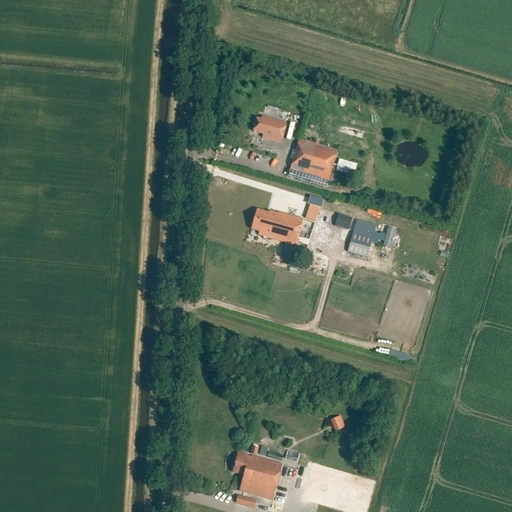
[(261,121),(257,120),(253,133),(263,136),(262,138),(281,144),(286,125),(262,118),(261,121)]
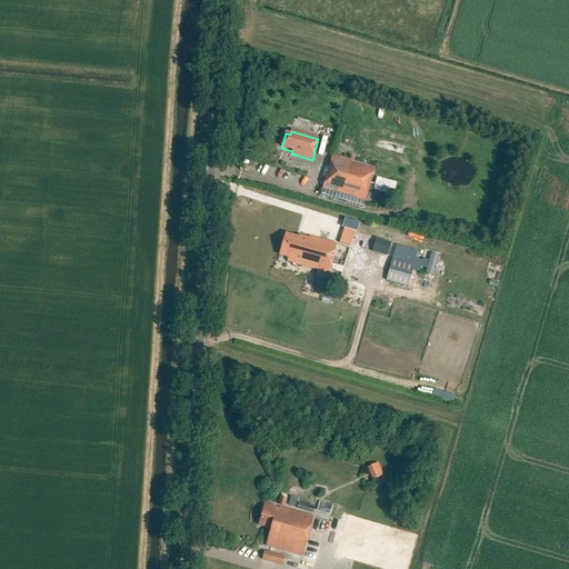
[(376,166),(332,153),(321,191),(365,203),(376,166)]
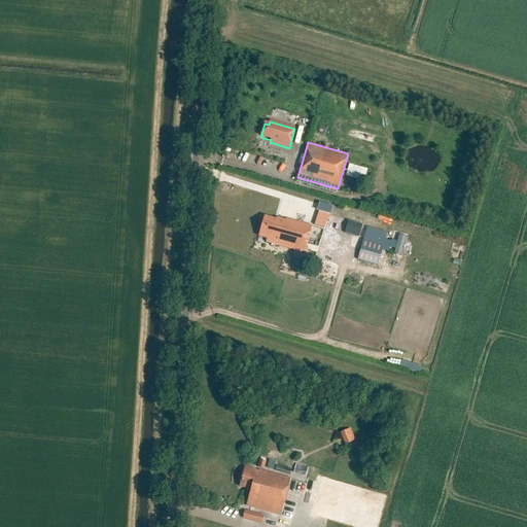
[(348,166),(347,176),(366,179),(367,168),(348,166)]
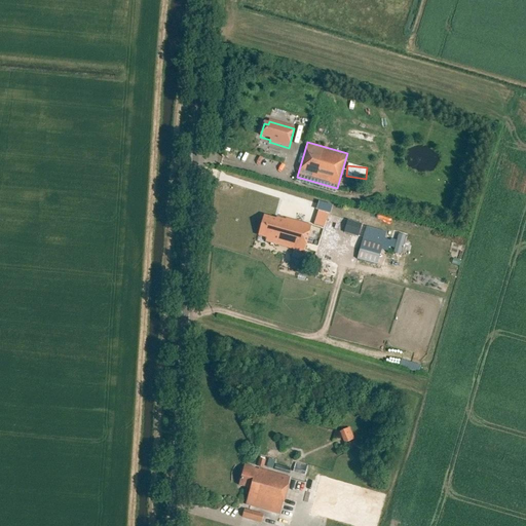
[(318,211),(314,225),(325,228),(329,214),(318,211)]
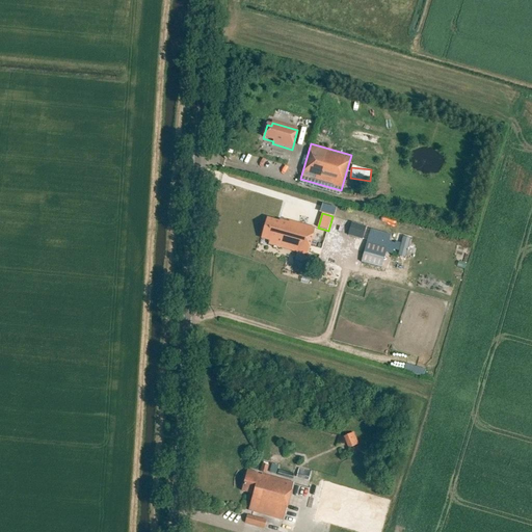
[(308,256),(315,229),(289,221),(289,223),(280,220),(278,224),(266,220),(261,238),(270,240),(268,245),(308,256)]
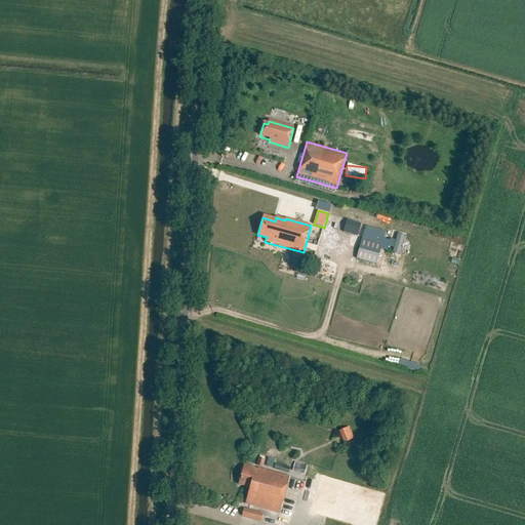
[(344,233),(357,237),(361,225),(347,220),(344,233)]
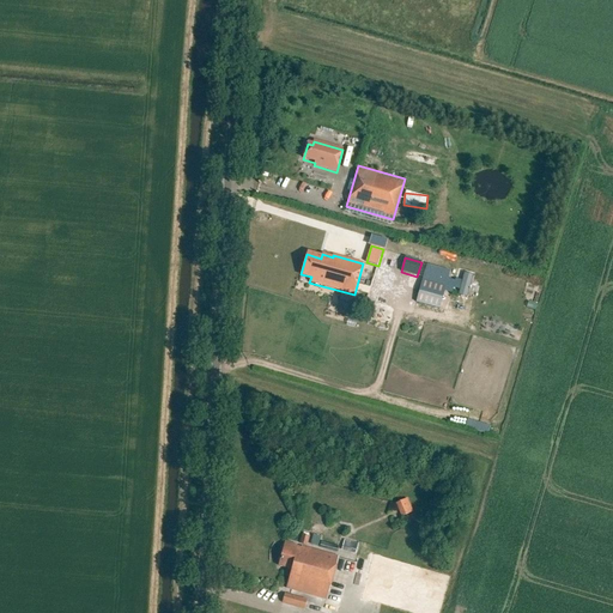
[(467,298),(473,275),(463,273),(457,296),(467,298)]
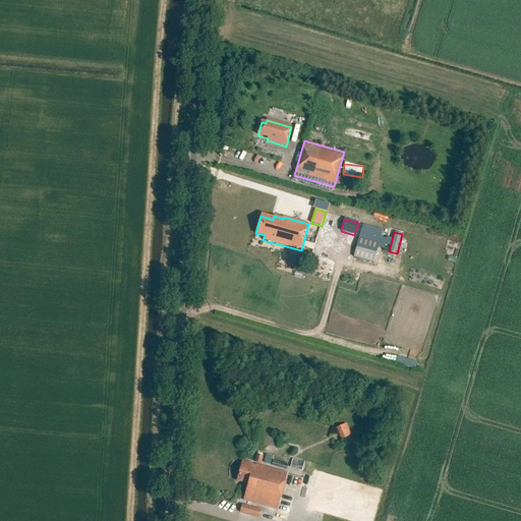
[(379,243),(358,238),(353,257),(373,264),(379,243)]
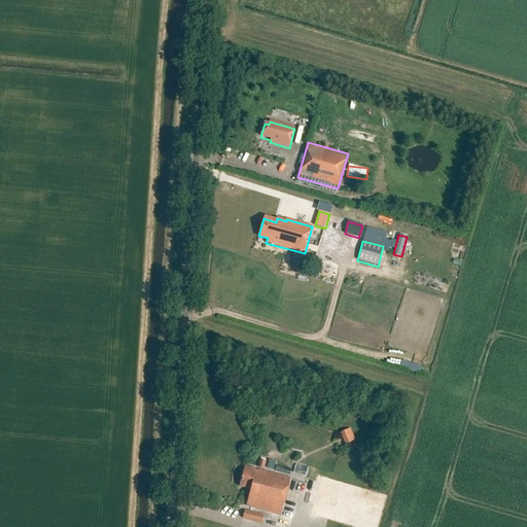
[(341,432),(346,445),(355,441),(350,428),(341,432)]
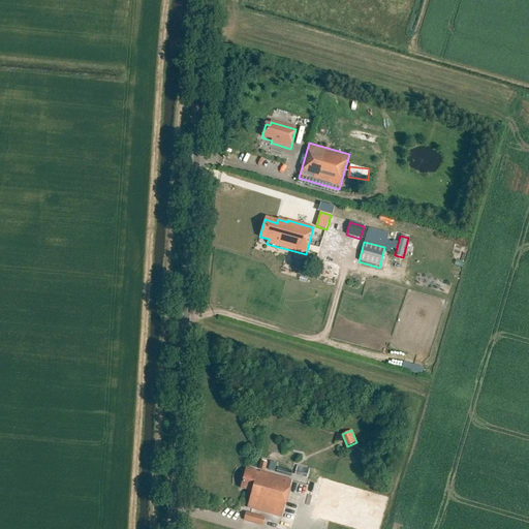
[(267,463),(260,461),(258,469),(265,471),(267,463)]
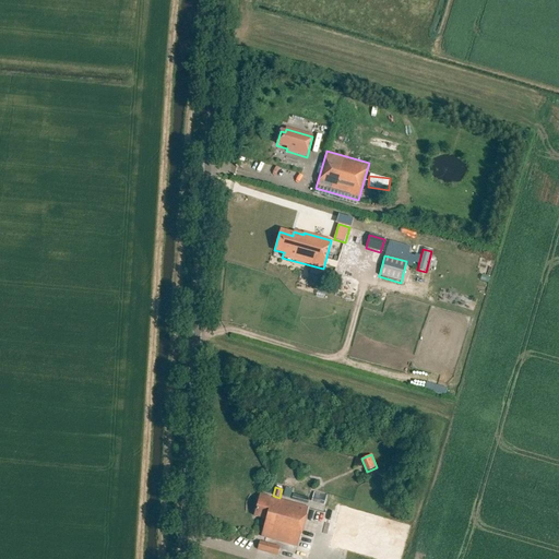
[(326,498),(313,494),(311,503),(323,507),(326,498)]
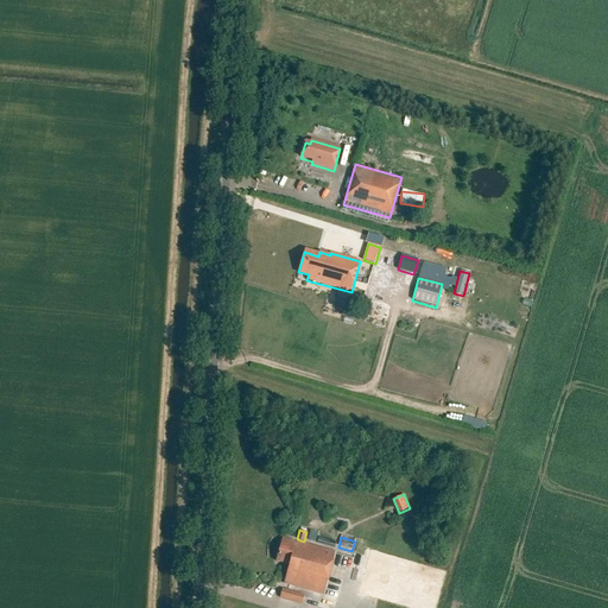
[(277,562),(289,565),(284,584),(324,595),(336,553),(283,538),(277,562)]
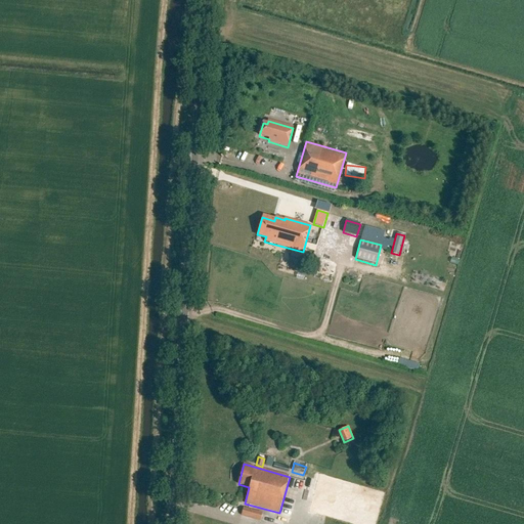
[(244,509),(241,517),(260,522),(262,514),(244,509)]
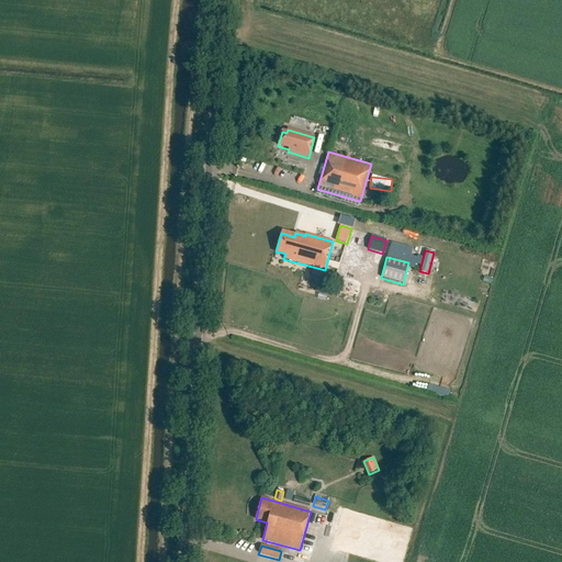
All buildings are outlined.
